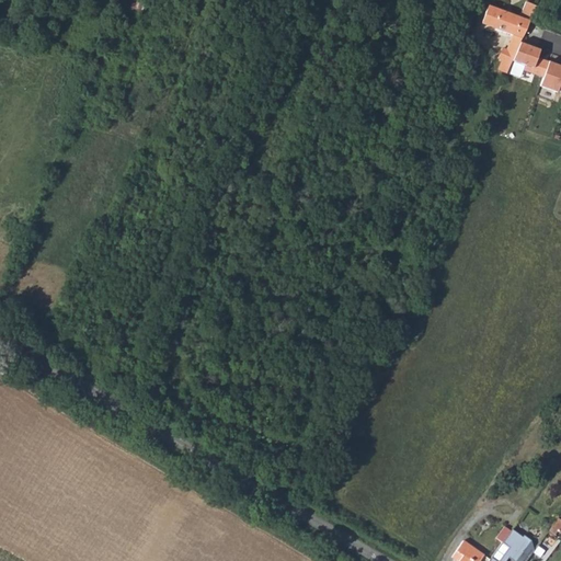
[(511,43),(518,46),(529,21),(536,4),(524,0),(518,16),(487,6),(478,31),(511,43)]
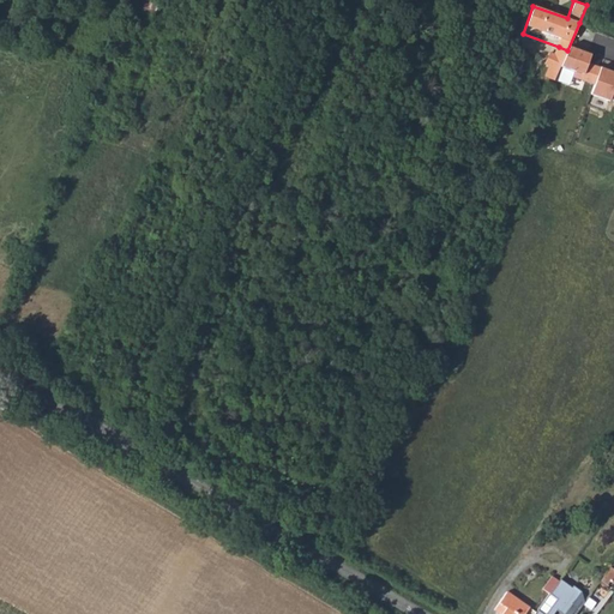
[(547,61),(541,72),(545,73),(555,78),(566,50),(567,50),(559,47),(552,64),(547,61)]
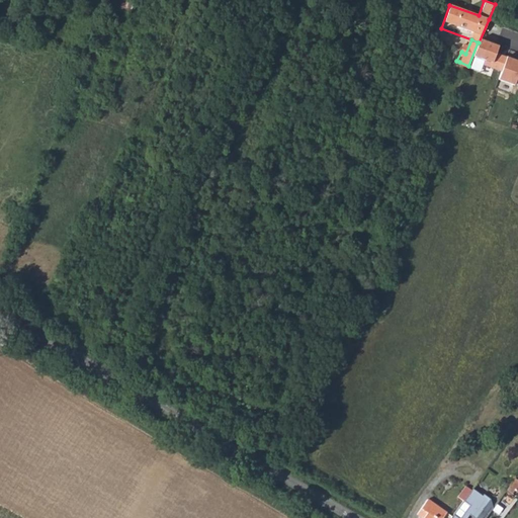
[(517,59),(511,58),(503,80),(517,85),(517,59)]
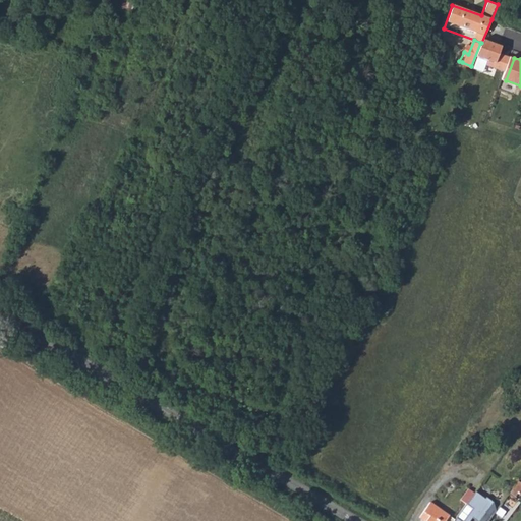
[(471,66),(462,62),(458,70),(467,74),(471,66)]
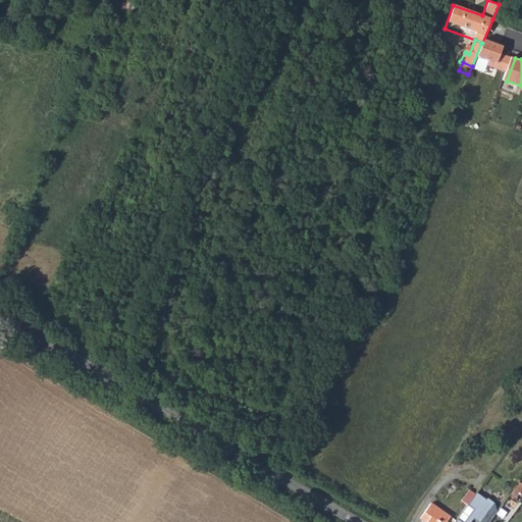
[(513,488),(521,494),(521,483),(518,480),(513,488)]
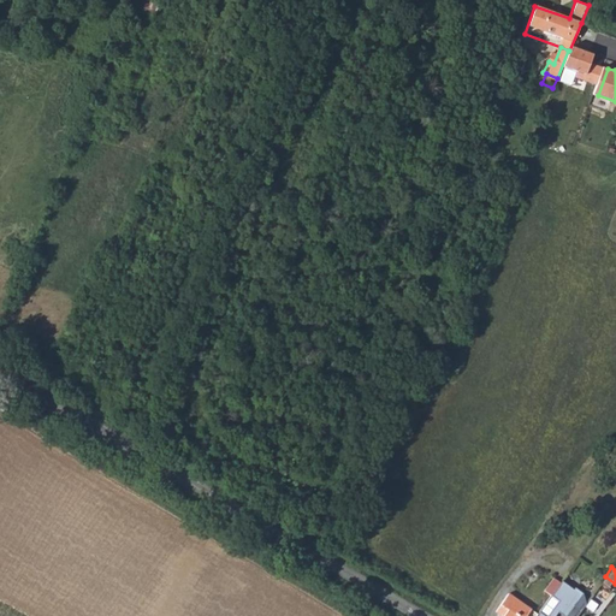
[(544,591),(550,596),(560,582),(554,578),(544,591)]
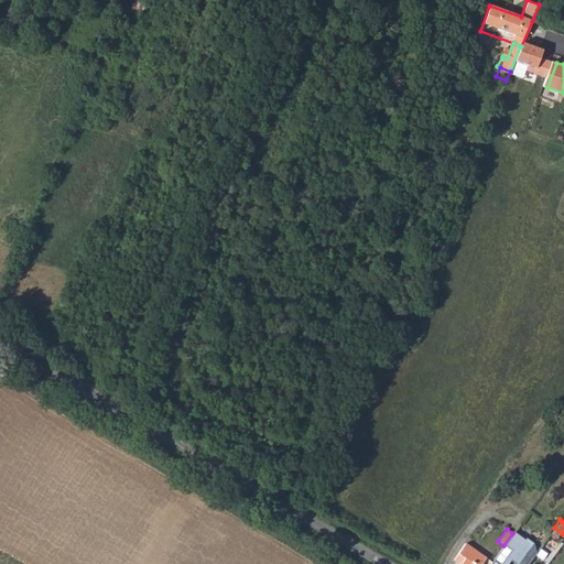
[(513,532),(512,533),(503,545),(510,550),(500,563),(498,563),(494,560),(491,562),(489,563),(507,563),(512,559),(518,563),(532,542),(525,538),(524,540),(513,532)]
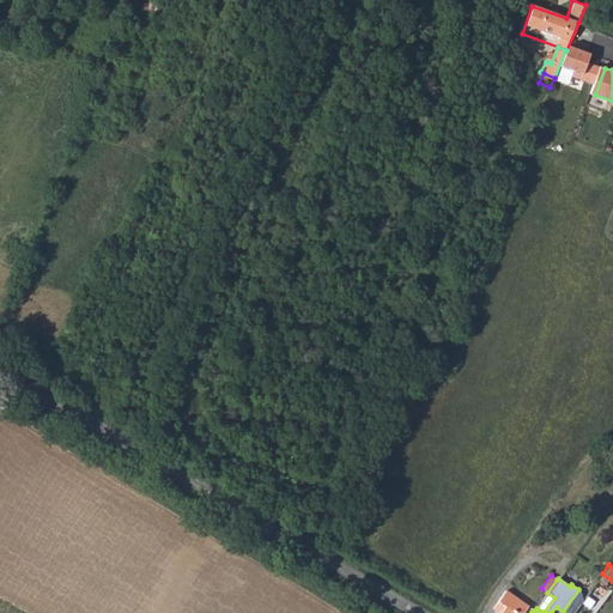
[(503,590),(501,594),(528,612),(532,612),(534,611),(503,590)]
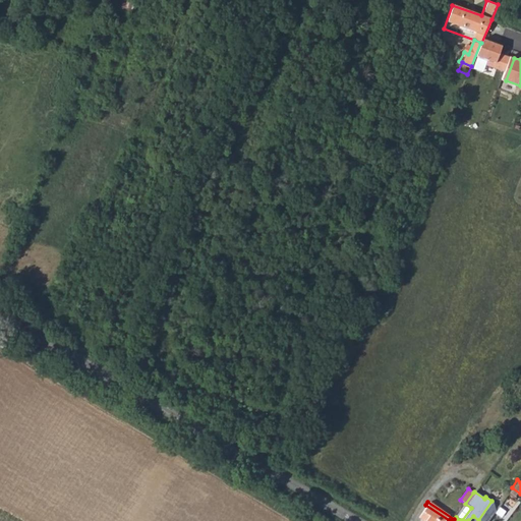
[(449,520),(425,505),(417,517),(422,520),(449,520)]
